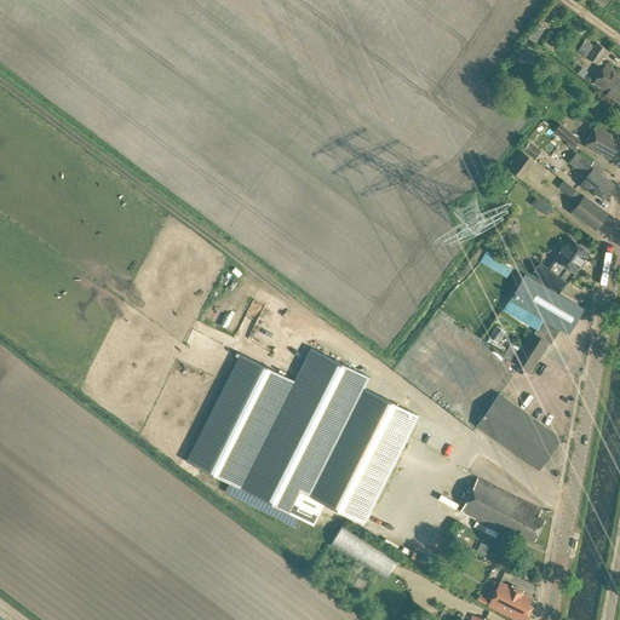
[(585,58),(593,46),(585,40),(577,52),(585,58)]
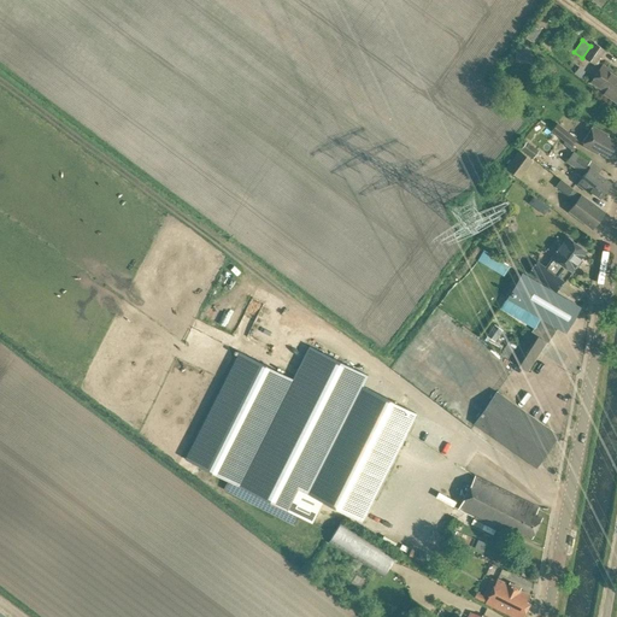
[(593,42),(583,58),(594,65),(604,51),(593,42)]
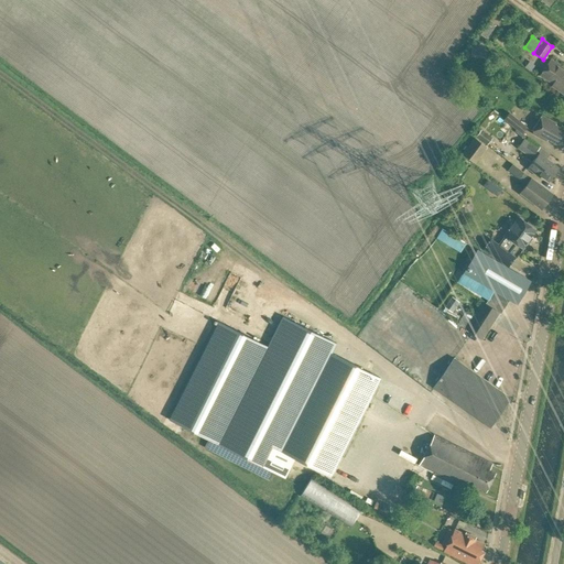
[(563,68),(551,60),(540,76),(552,85),(551,87),(563,95),(563,94),(563,68)]
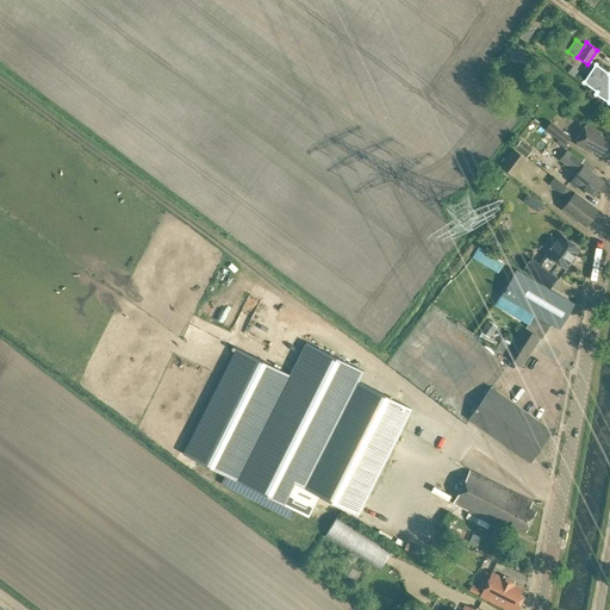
[(545,128),(558,138),(564,143),(568,137),(549,123),(545,128)]
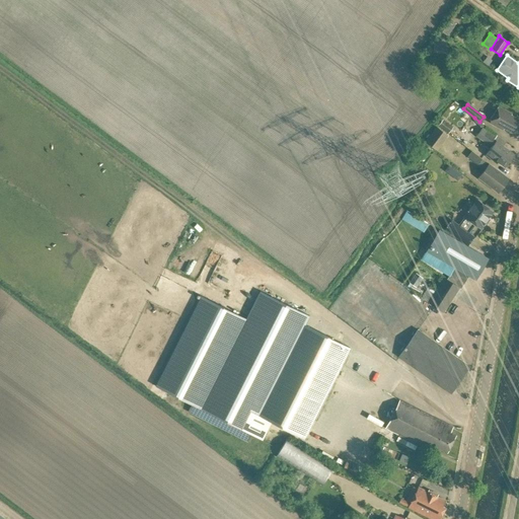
[(515,127),(518,120),(510,116),(511,114),(498,106),(493,117),(492,117),(489,122),(503,130),(504,128),(511,133),(512,132),(513,132),(515,128),(515,127)]
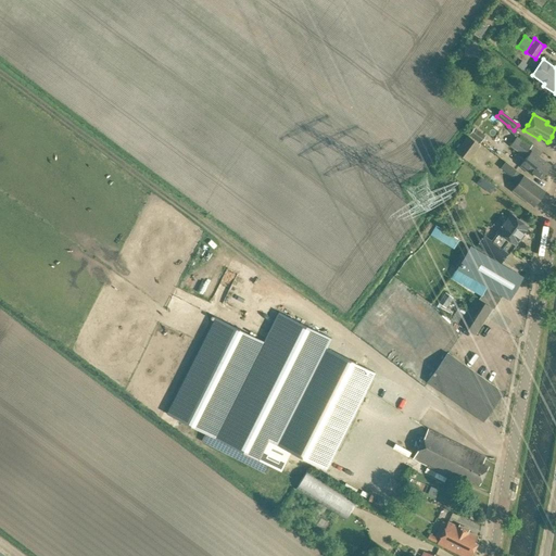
[(469,135),(480,142),(484,136),(474,128),(469,135)]
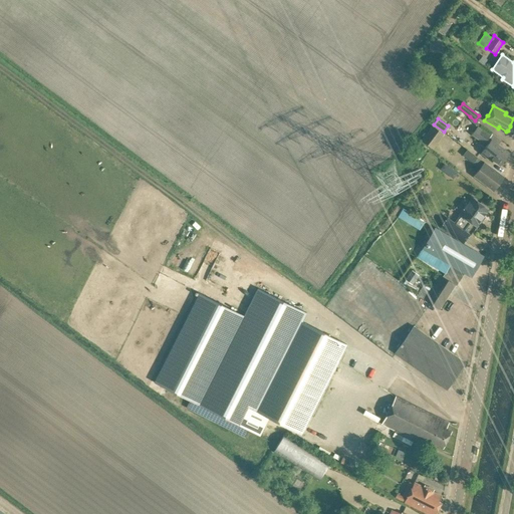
[(432,125),(421,141),(432,149),(443,134),(432,125)]
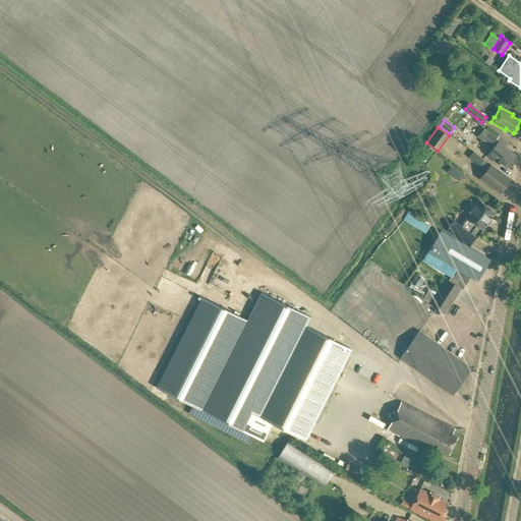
[(506,168),(516,155),(505,147),(508,143),(499,136),(497,138),(484,129),(478,137),(493,148),(487,156),(496,162),(495,162),(498,164),(500,163),(506,168)]
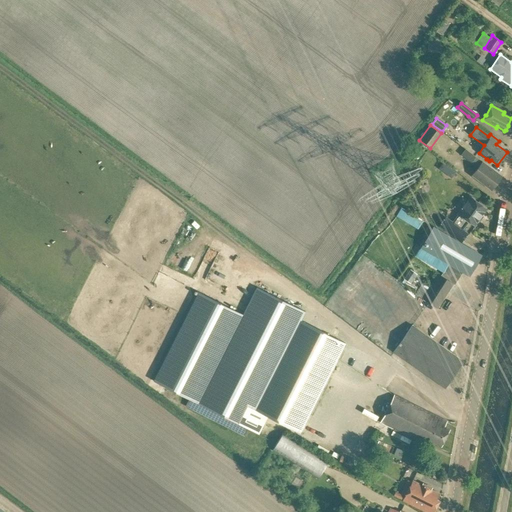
[(472,176),(492,190),(502,177),(465,150),(462,155),(472,163),(471,164),(477,169),(472,176)]
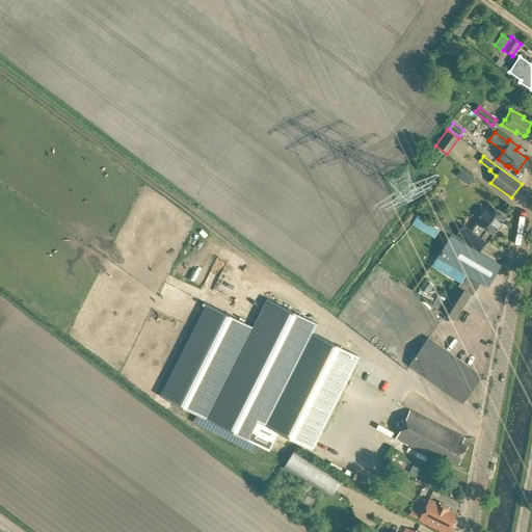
[(487,230),(491,234),(504,217),(488,206),(470,232),(480,239),(487,230)]
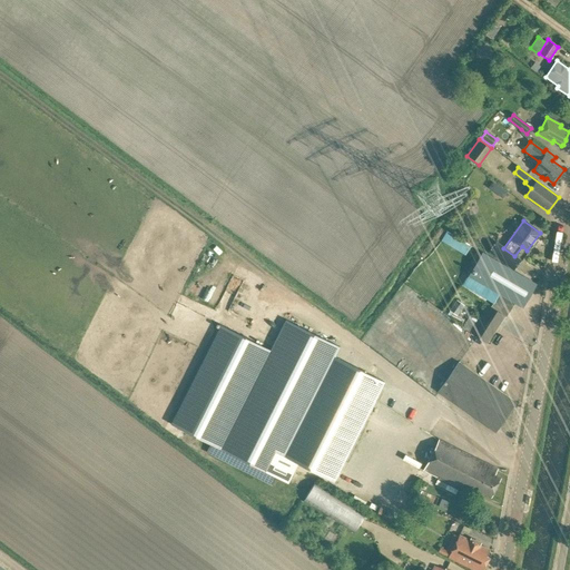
[(470,246),(446,233),(441,242),(465,255),(470,246)]
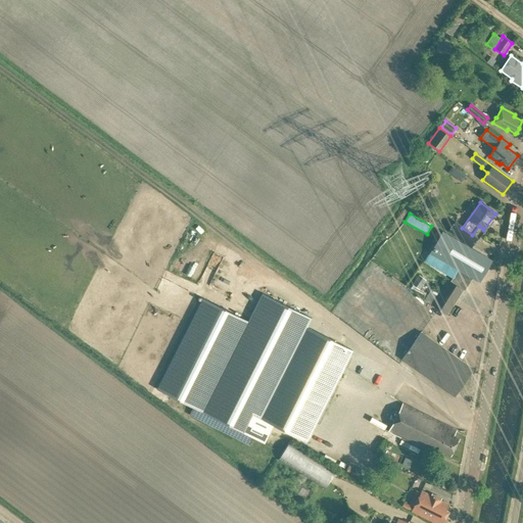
[(447,230),(471,246),(477,239),(454,223),(447,230)]
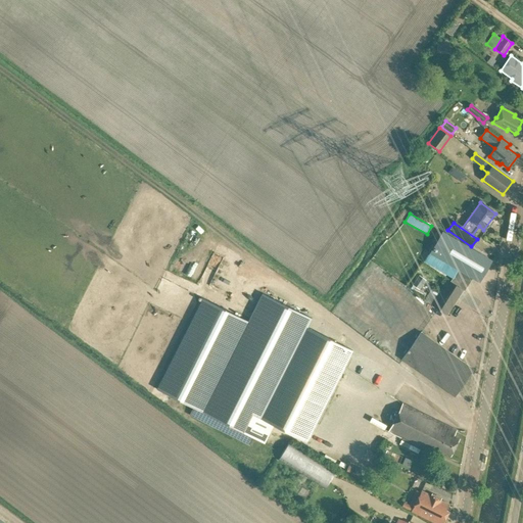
[(442,232),(430,253),(450,266),(458,270),(450,282),(447,280),(432,305),(446,315),(462,290),(464,291),(472,278),(479,282),(492,260),(464,244),(442,232)]
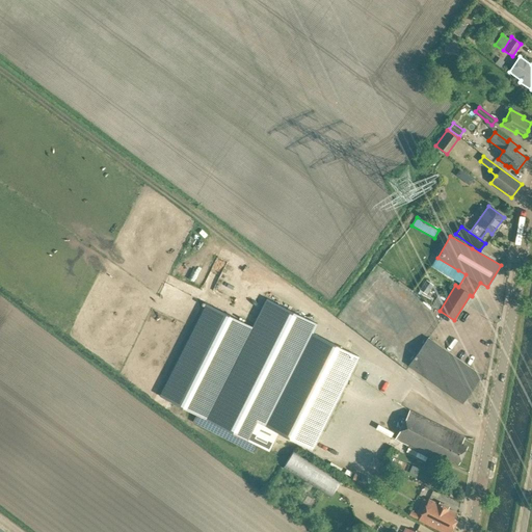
[(426,294),(432,286),(426,281),(420,290),(426,294)]
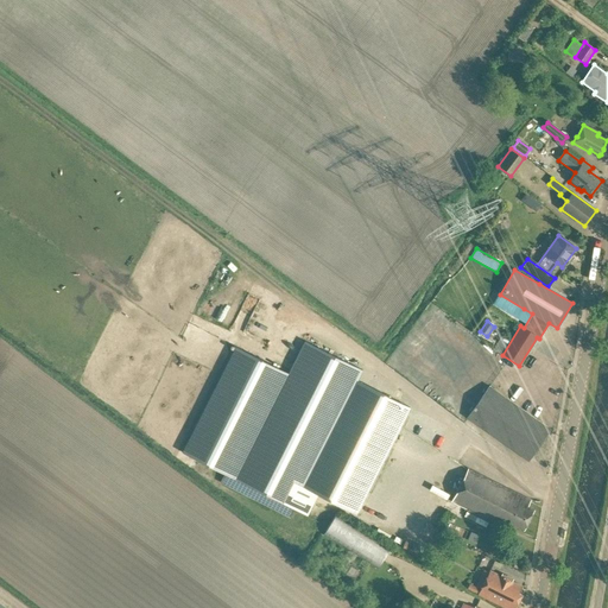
[(356,381),(362,369),(305,342),(289,374),(235,347),(183,453),(225,474),(220,481),(291,517),(295,508),(306,514),(317,494),(356,514),(410,407),(356,381)]
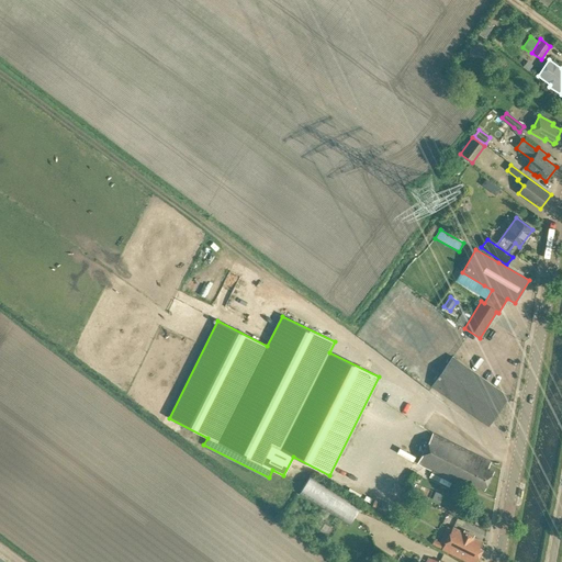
[(489,426),(509,397),(452,358),(431,386),(489,426)]
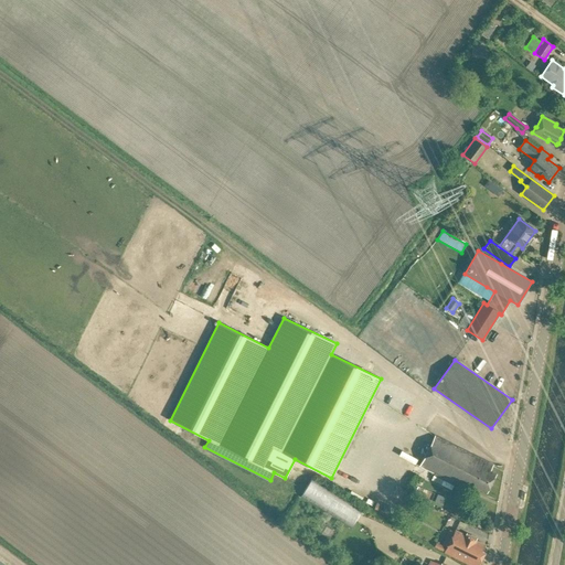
[(487,492),(496,473),(490,471),(493,465),(435,436),(419,467),(462,487),(464,486),(473,490),(475,487),(487,492)]
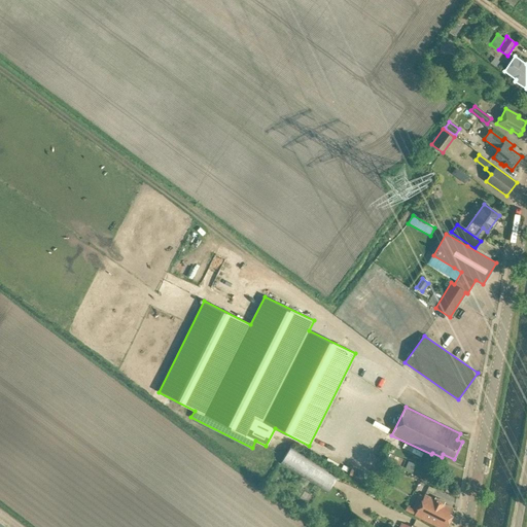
[(327,493),(339,476),(292,446),(281,463),(327,493)]
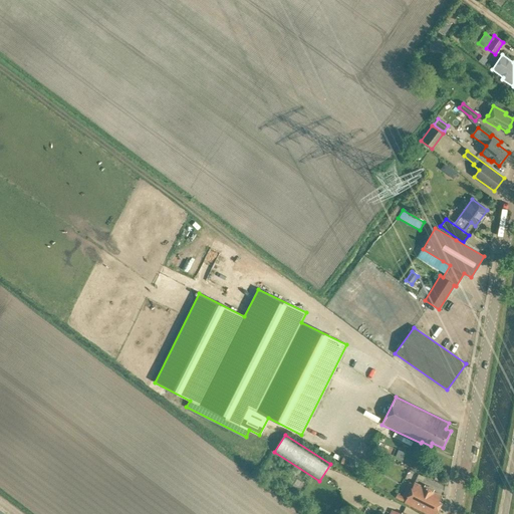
[(436,475),(426,471),(425,470),(422,475),(433,481),(436,475)]
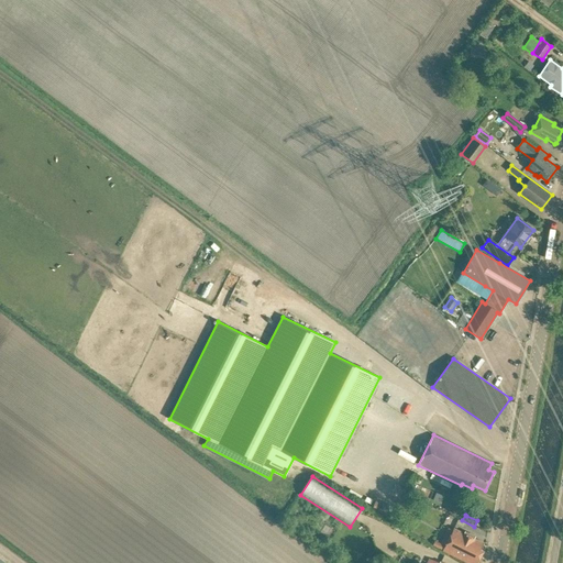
[(442,551),(467,562),(476,562),(483,551),(481,550),(483,543),(453,528),(442,551)]
